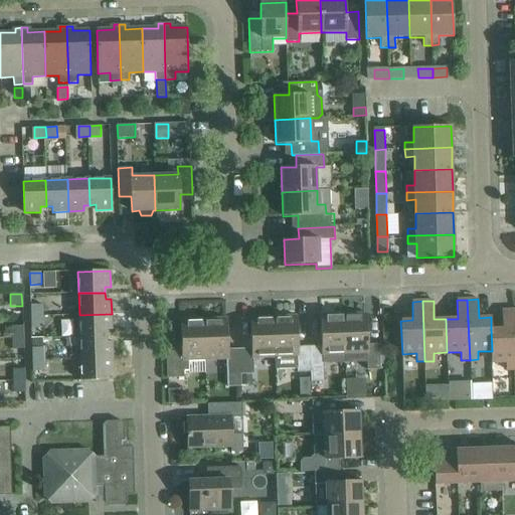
[(31,317),(43,317),(42,305),(31,305),(31,317)]
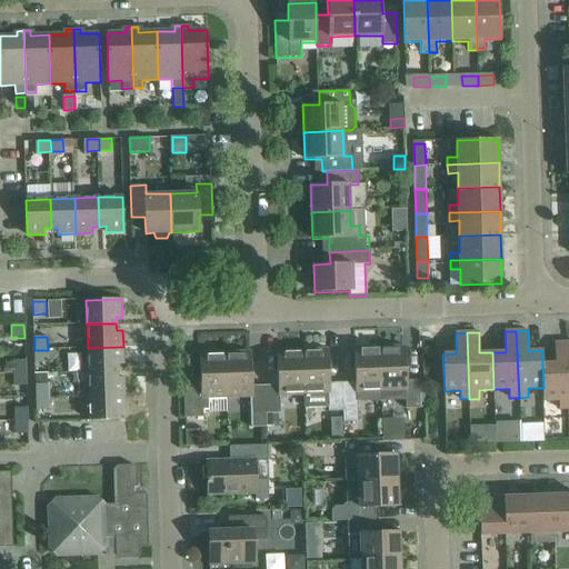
[(556,363),(542,363),(543,388),(542,388),(543,401),(559,400),(559,409),(568,409),(566,342),(555,342),(556,363)]
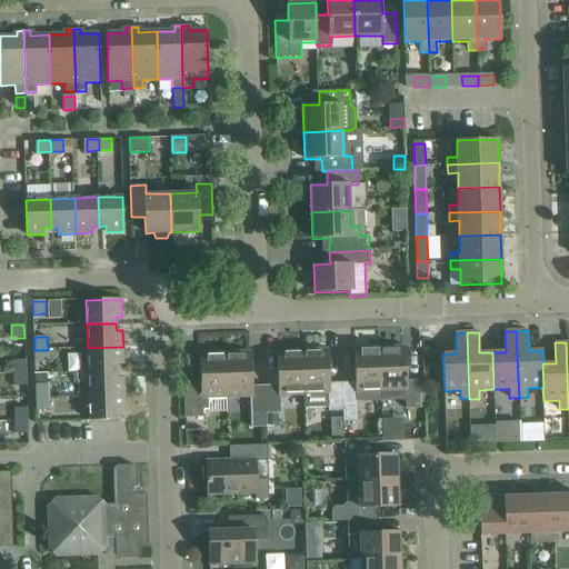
[(123,365),(123,347),(88,348),(89,372),(118,371),(117,365),(123,365)]
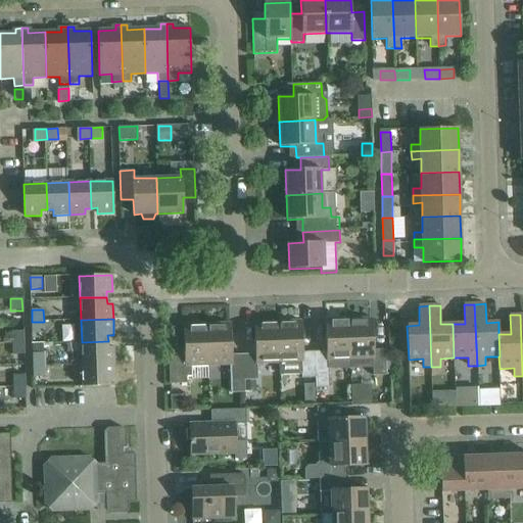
[(372,319),(349,320),(350,361),(373,360),(373,376),(386,376),(386,349),(374,350),(372,319)]
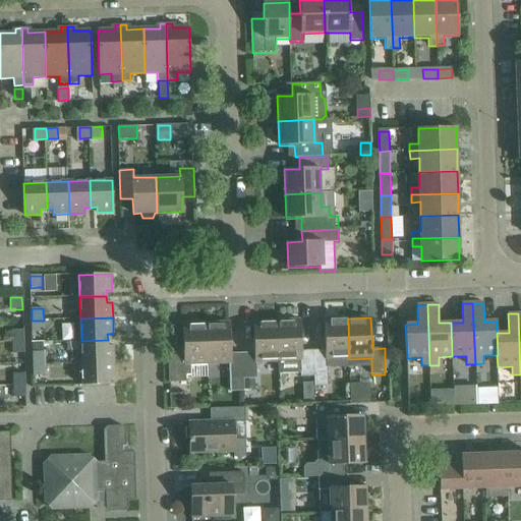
[(326,350),(313,351),(314,377),(314,387),(328,386),(328,368),(349,367),(349,359),(348,319),(325,320),(326,350)]
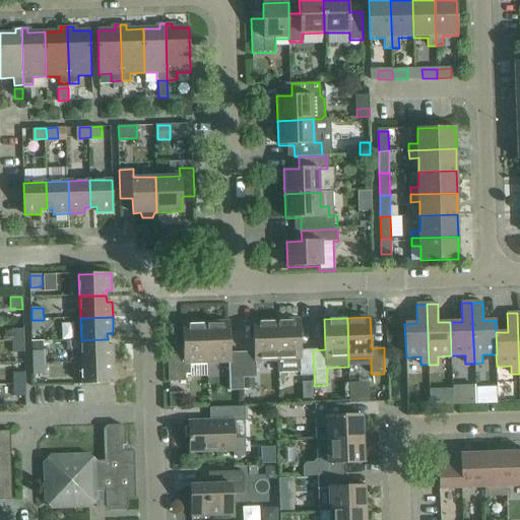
[(300,319),(276,320),(278,361),(278,375),(301,374),(301,376),(314,376),(313,350),(301,350),(300,319)]
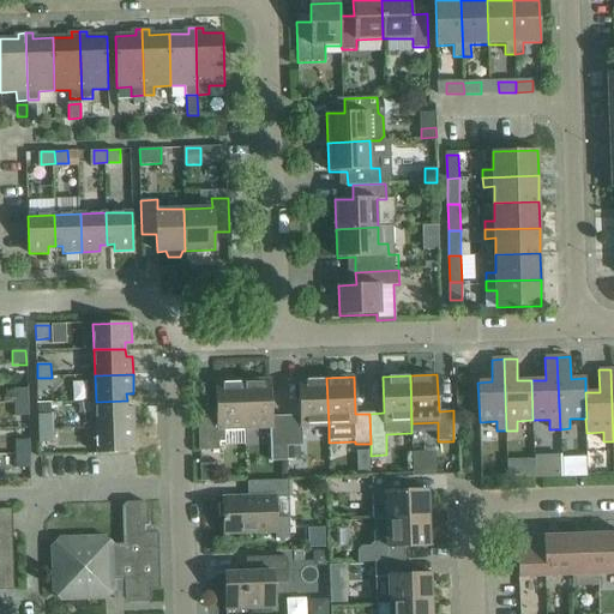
[(52,378),(37,378),(37,392),(52,392),(52,378)]
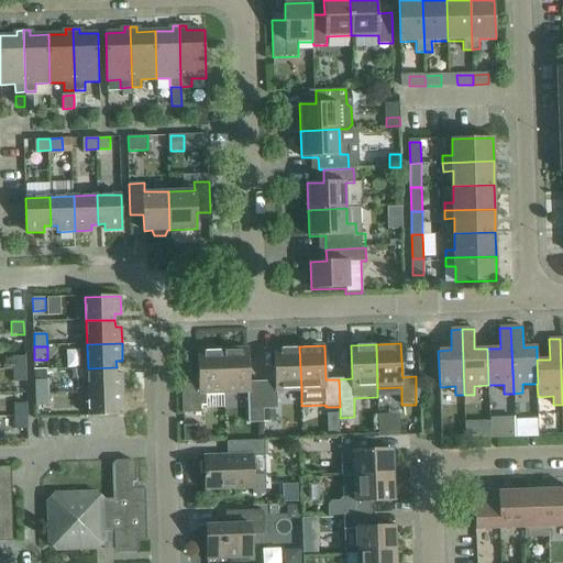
[(276,382),(263,382),(263,409),(274,409),(278,409),(277,392),(301,390),(299,346),(274,348),(276,382)]
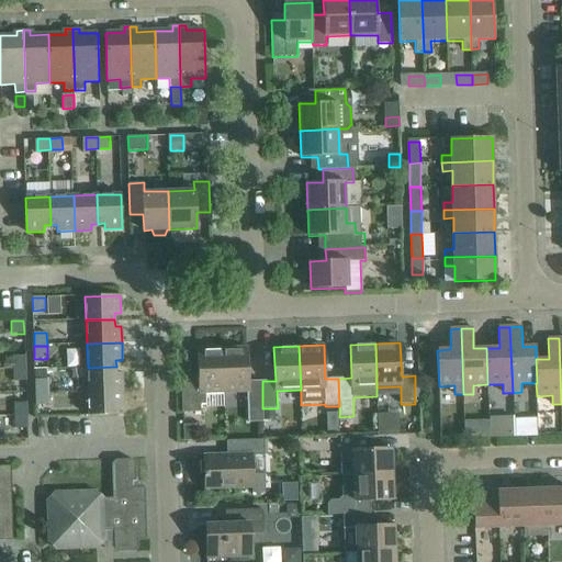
[(247,348),(223,349),(224,393),(248,392),(248,409),(249,423),(263,423),(263,420),(262,408),(262,381),(249,381),(247,348)]
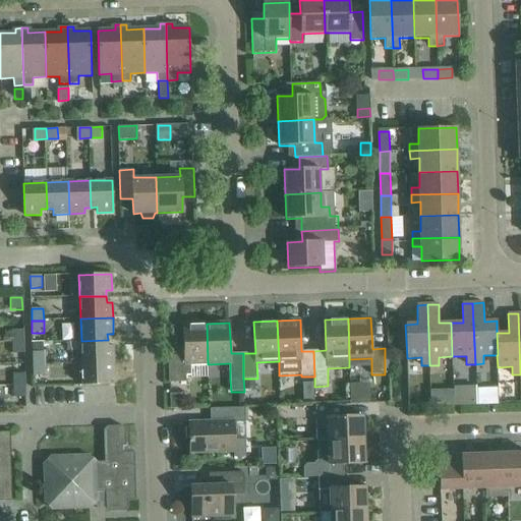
[(184,355),(168,356),(169,383),(186,382),(186,373),(193,373),(192,364),(208,364),(207,324),(183,324),(184,355)]
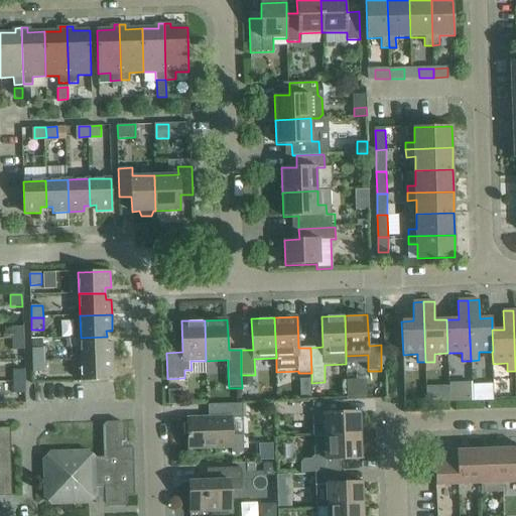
[(11,340),(23,339),(22,327),(11,328),(11,340)]
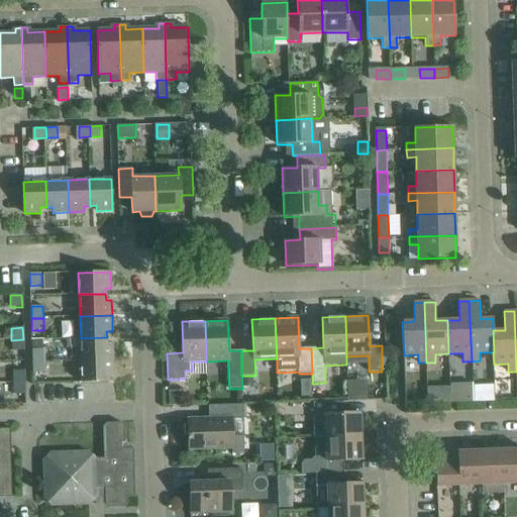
[(107,337),(81,338),(81,360),(113,359),(112,343),(107,343),(107,337)]
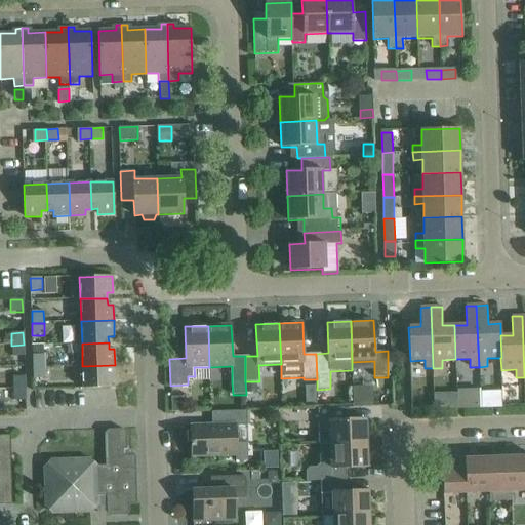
[(24,357),(24,345),(11,346),(11,357),(24,357)]
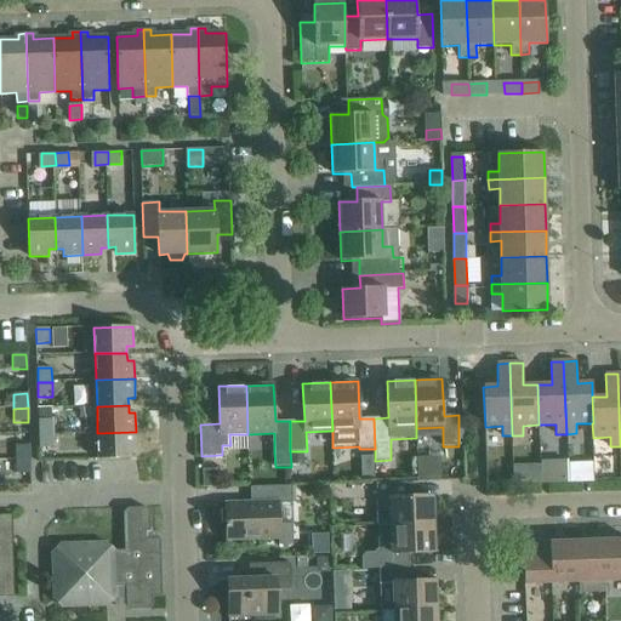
[(39,434),(53,433),(53,419),(39,420),(39,434)]
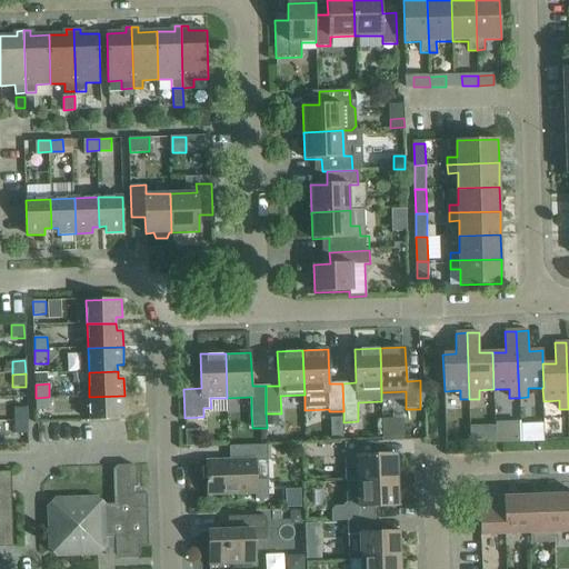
[(125,396),(89,397),(90,421),(119,420),(119,412),(126,412),(125,396)]
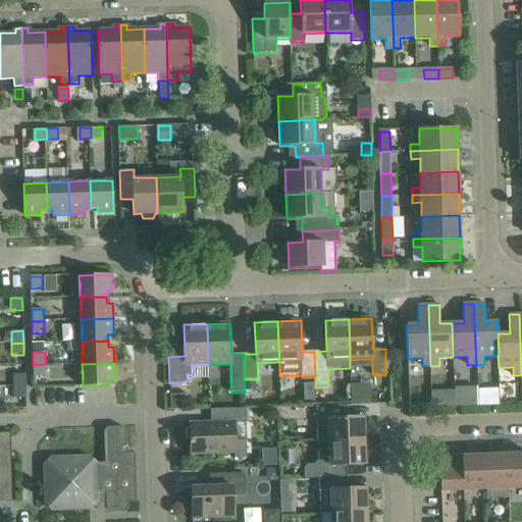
[(46,376),(45,364),(33,365),(34,376),(46,376)]
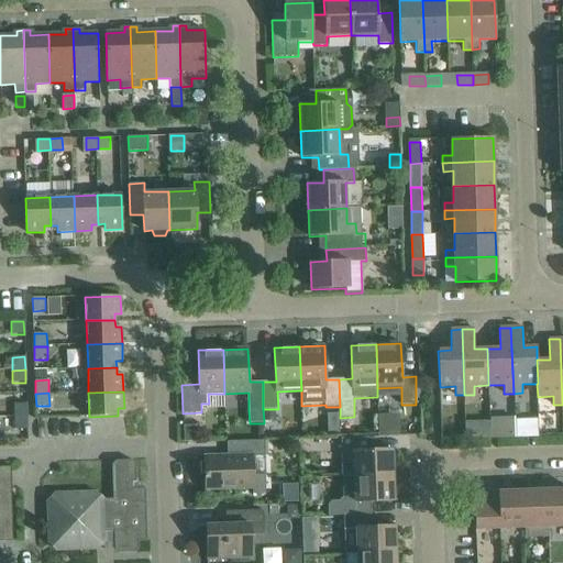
[(13,419),(26,418),(26,405),(13,406),(13,419)]
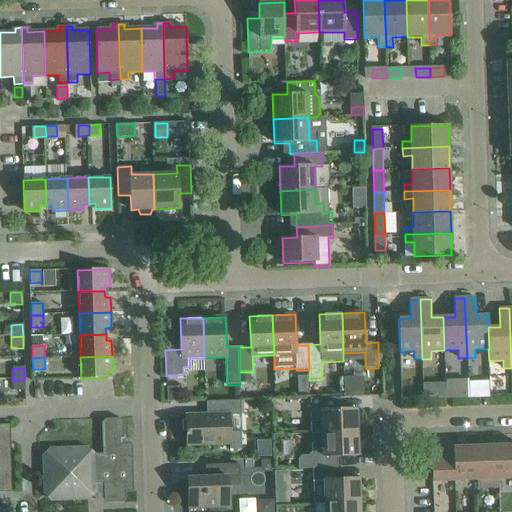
[(249,372),(239,372),(240,383),(249,383),(249,372)]
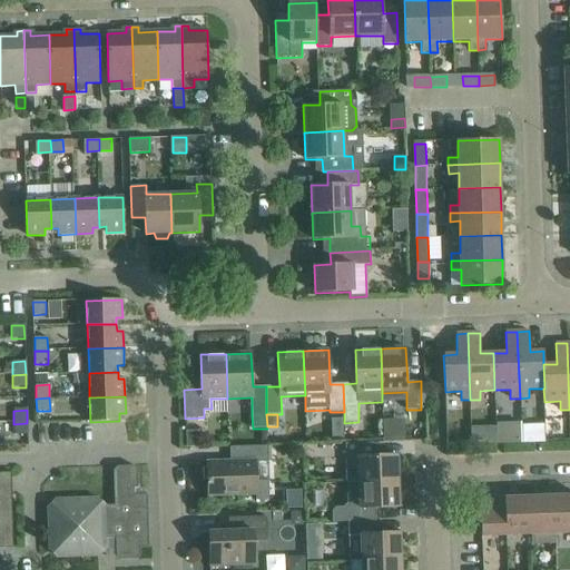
[(408,419),(389,420),(390,438),(410,435),(408,419)]
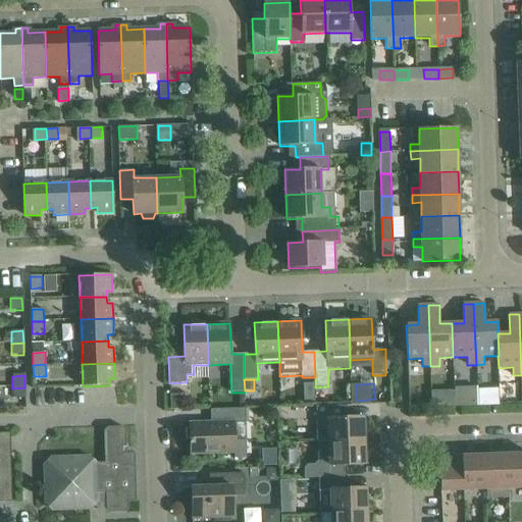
[(24,387),(12,388),(13,400),(25,400),(24,387)]
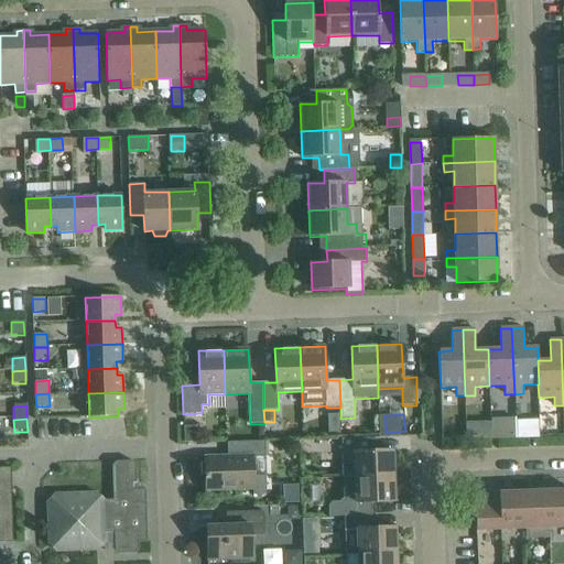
[(184,425),(184,441),(197,441),(197,425),(184,425)]
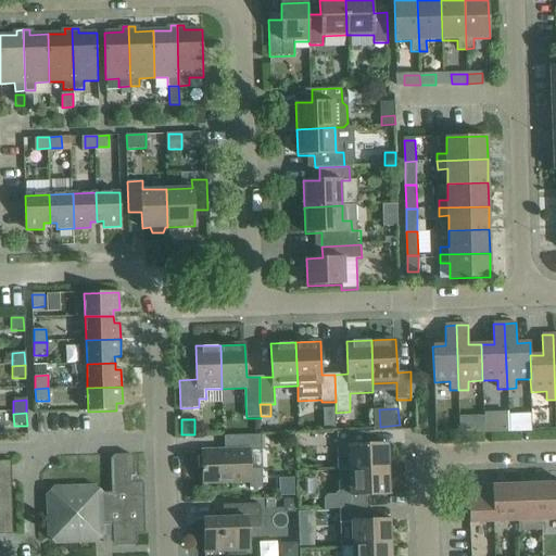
[(350,471),(388,469),(387,444),(365,445),(364,432),(336,432),(337,471),(350,471)]
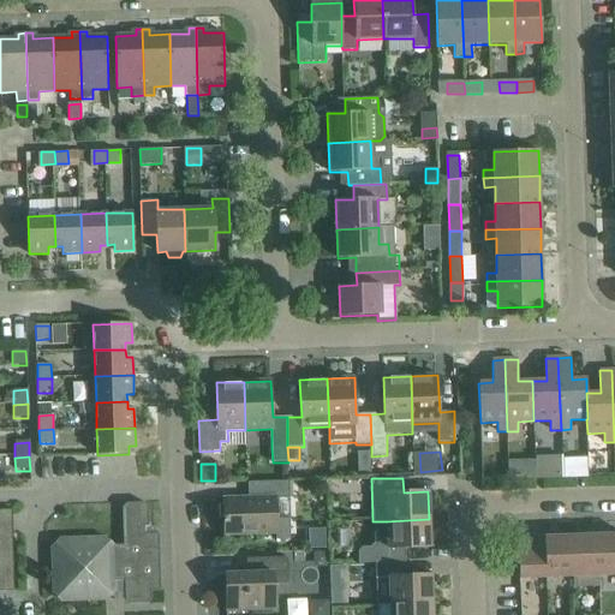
[(288,518),(276,519),(276,499),(290,499),(290,482),(254,483),(254,497),(224,499),(225,535),(278,533),(278,539),(290,539),(288,518)]
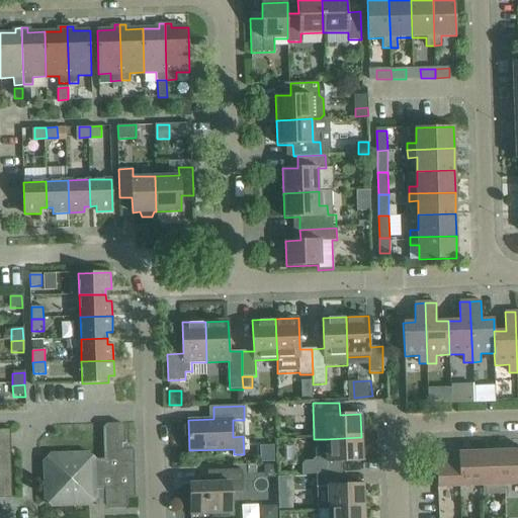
[(109,509),(124,508),(127,505),(127,498),(136,498),(135,449),(126,449),(125,427),(121,423),(106,424),(103,428),(104,459),(96,459),(89,452),(50,454),(44,460),(45,500),(52,507),(91,505),(97,499),(105,498),(105,506),(109,509)]
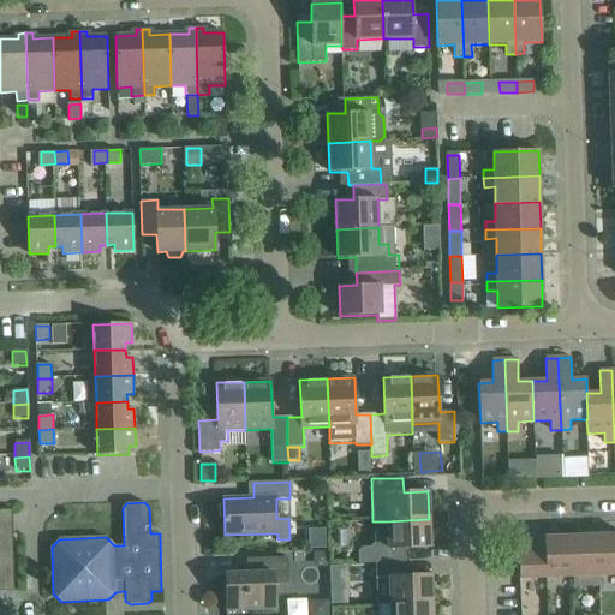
[(0,591),(15,591),(12,509),(0,509),(0,591)]
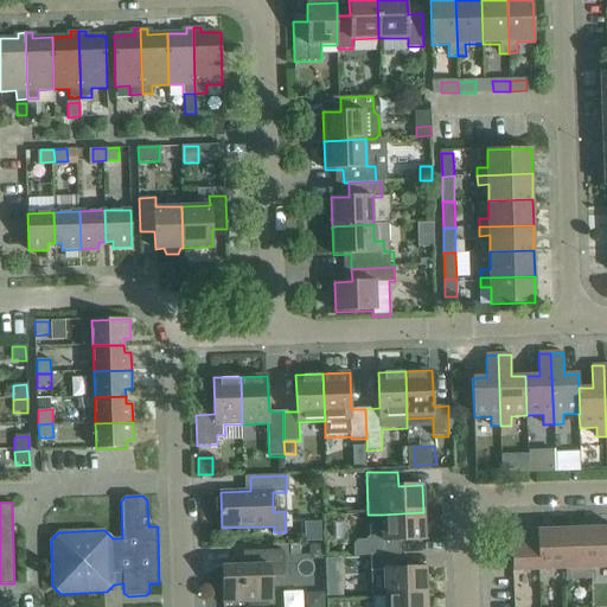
[(369,529),(369,542),(358,542),(353,545),(355,558),(370,557),(401,556),(400,541),(425,540),(423,512),(382,515),(382,529),(369,529)]
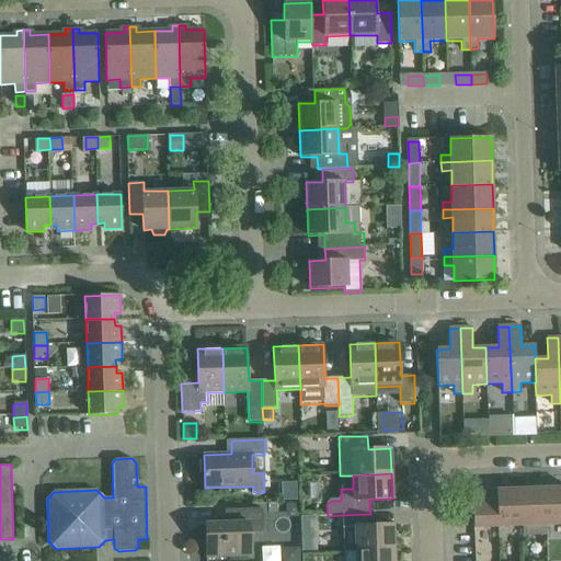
[(547,525),(546,484),(536,484),(536,489),(521,489),(523,526),(547,525)]
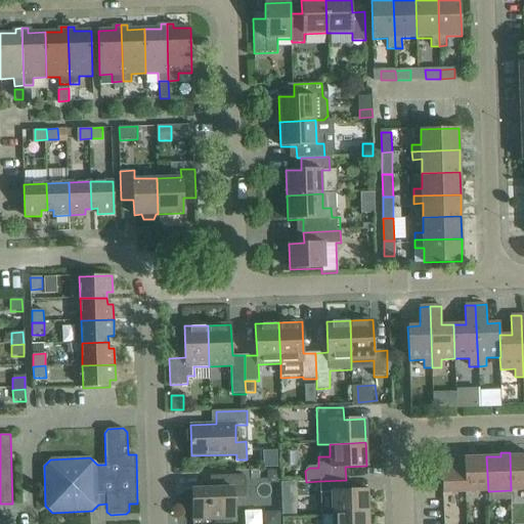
[(523,454),(519,455),(519,452),(510,452),(511,490),(523,489),(523,454)]
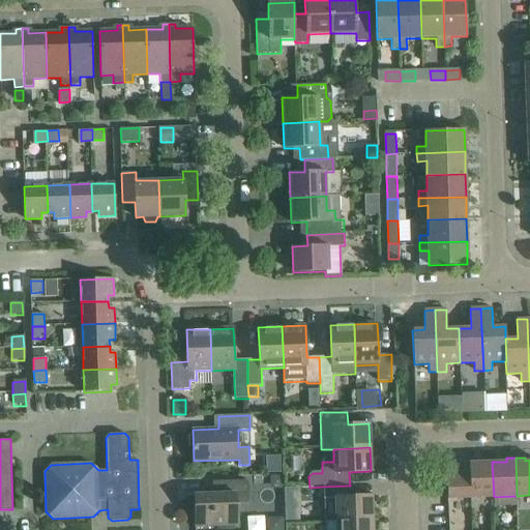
[(478,459),(469,460),(470,498),(494,497),(492,462),(479,463),(478,459)]
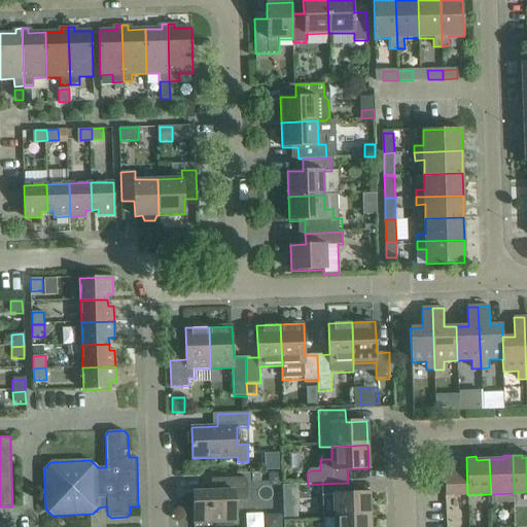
[(467,495),(466,457),(458,457),(458,460),(444,461),(445,495),(467,495)]
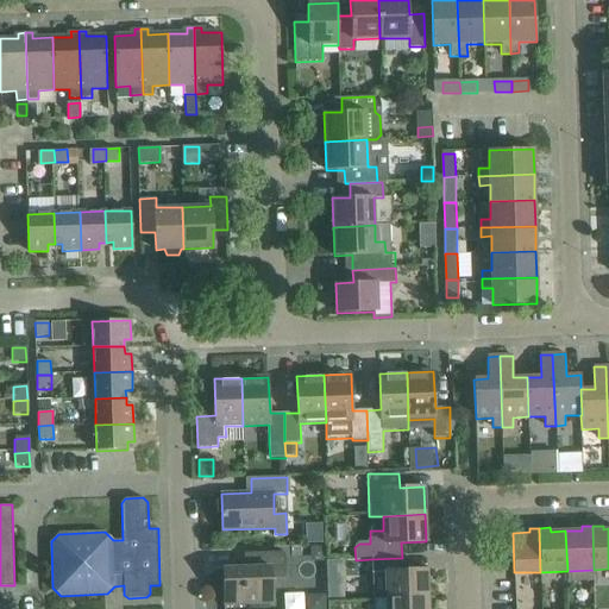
[(325,546),(311,546),(311,554),(316,562),(325,562),(325,546)]
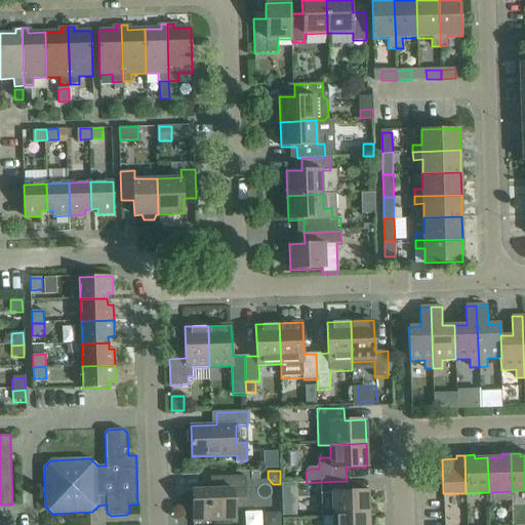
[(245,476),(237,476),(216,477),(217,489),(193,490),(194,521),(235,520),(234,499),(246,498),(245,476)]
